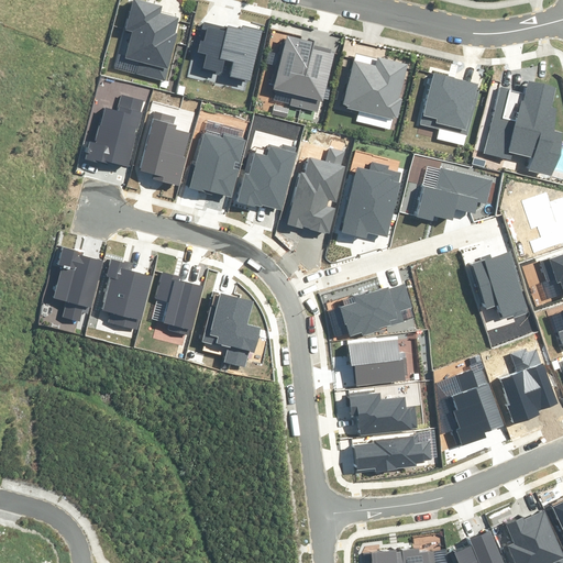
[(162,6),(139,0),(130,0),(118,53),(125,54),(125,57),(139,61),(135,74),(165,81),(177,33),(174,33),(178,17),(161,12),(162,6)]
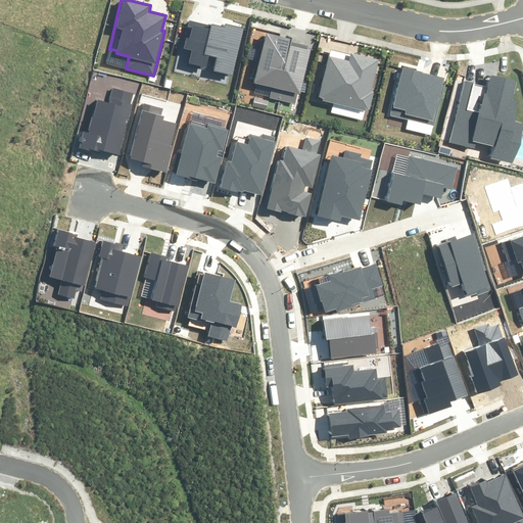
[(226,30),(188,20),(181,51),(190,54),(187,65),(234,77),(245,30),(226,25),(226,30)]
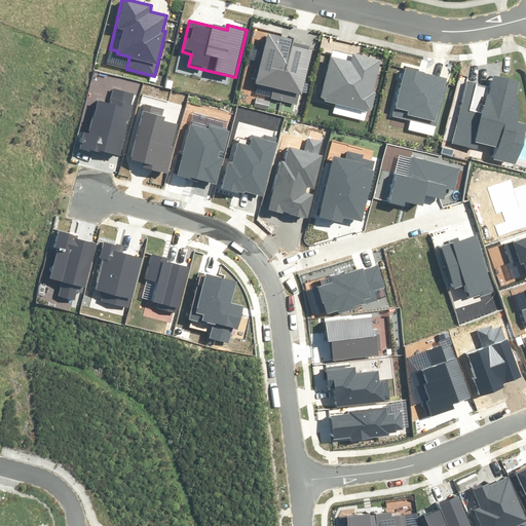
[(293,40),(266,34),(256,83),(273,86),(270,99),(299,105),(311,50),(292,46),(293,40)]
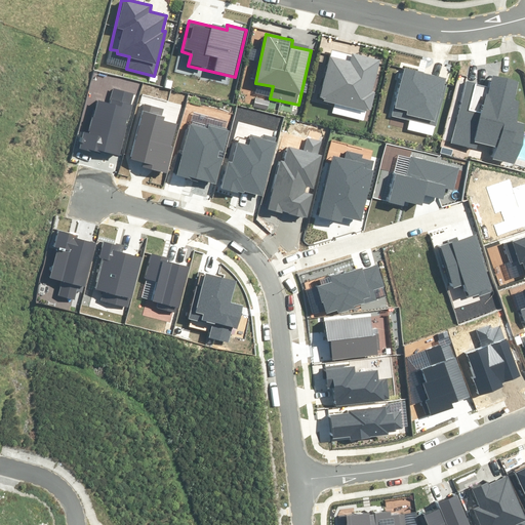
[(371,113),(376,92),(374,92),(381,61),(351,53),(350,61),(327,55),(316,99),(371,113)]
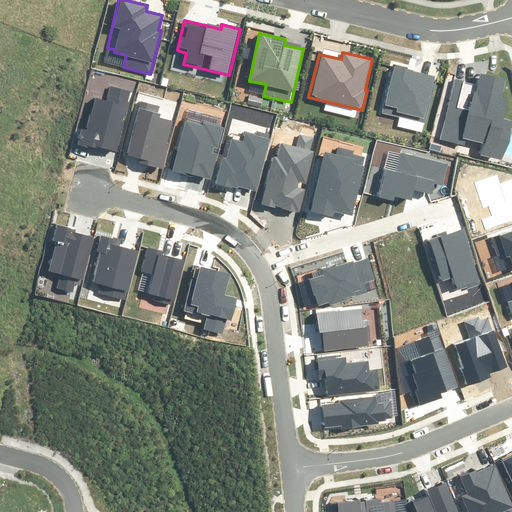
[(423,133),(434,77),(392,69),(383,114),(398,117),(396,128),(423,133)]
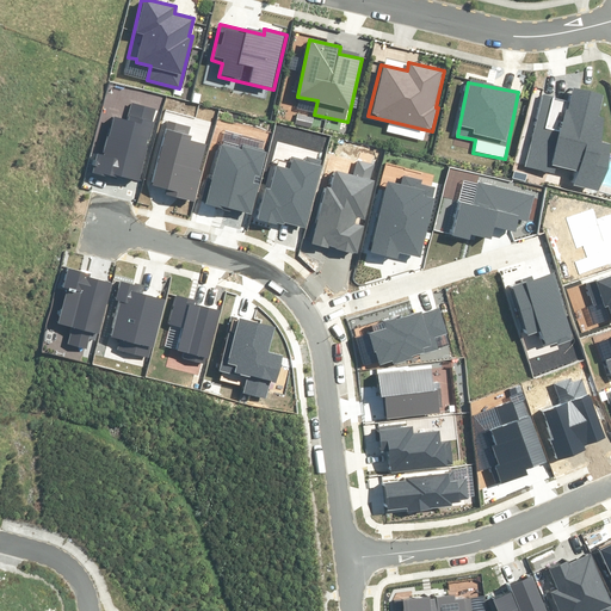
[(573,87),(569,100),(544,94),(528,167),(556,173),(557,167),(580,172),(576,184),(602,190),(610,149),(610,144),(599,142),(605,116),(600,115),(605,94),(573,87)]
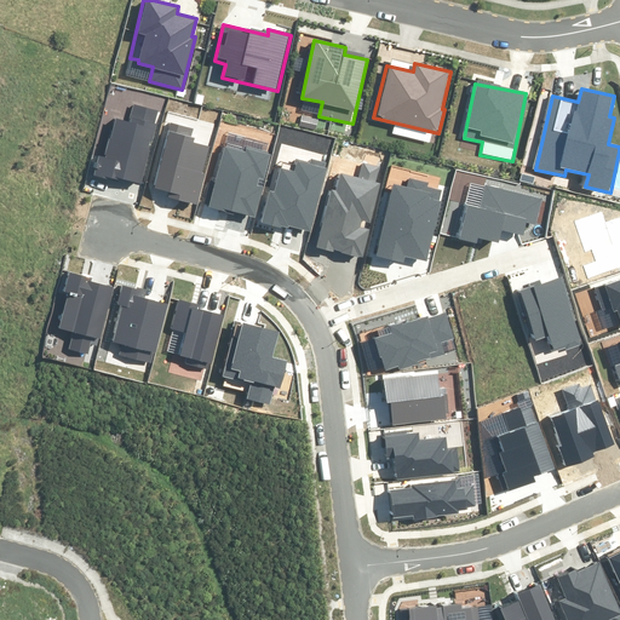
[(159,112),(133,105),(130,122),(115,120),(107,156),(99,155),(95,177),(120,183),(121,178),(144,184),(158,125),(155,124),(159,112)]
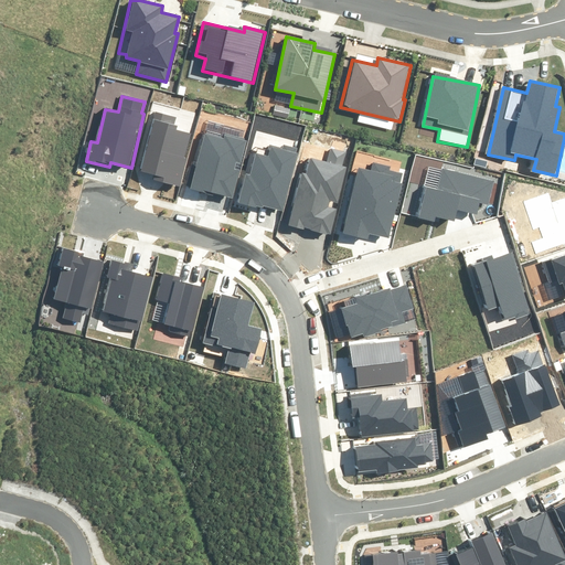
[(176,118),(156,113),(140,171),(153,176),(152,180),(181,188),(189,158),(185,157),(192,132),(177,129),(178,125),(174,124),(176,118)]
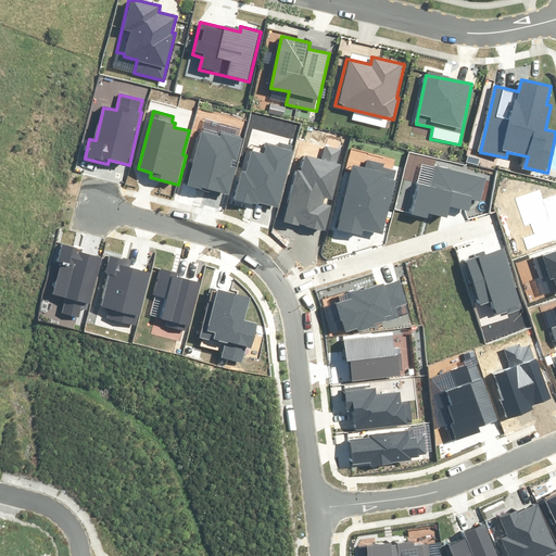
[(222,136),(203,131),(189,185),(230,196),(238,168),(232,167),(234,161),(238,162),(244,138),(223,133),(222,136)]
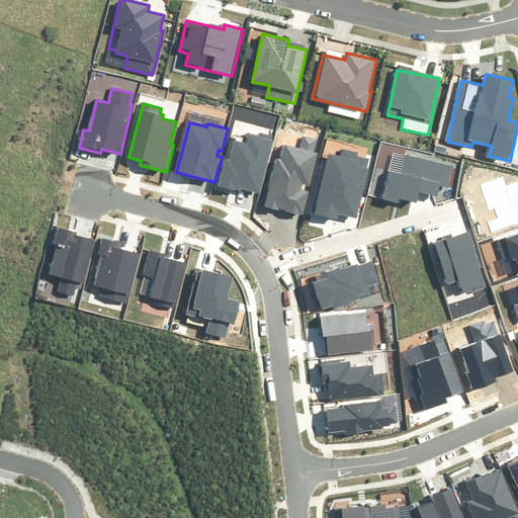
[(225,158),(219,185),(241,191),(242,188),(258,192),(272,137),(259,134),(258,137),(248,135),(247,140),(236,138),(230,159),(225,158)]
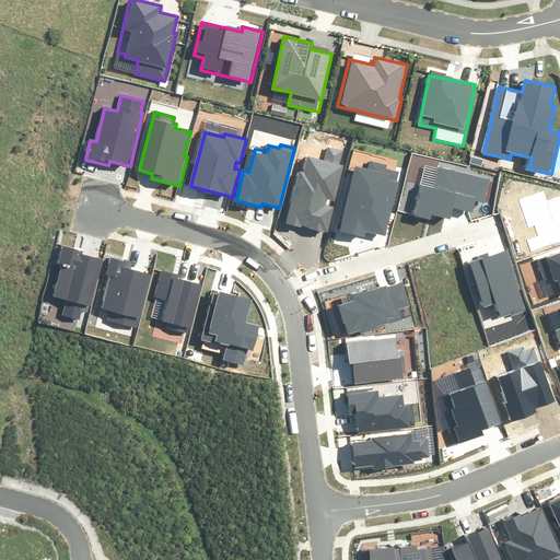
[(324,162),(306,158),(303,173),(299,172),(287,222),(327,232),(333,207),(326,206),(327,199),(336,201),(345,166),(338,165),(341,151),(327,147),(324,162)]
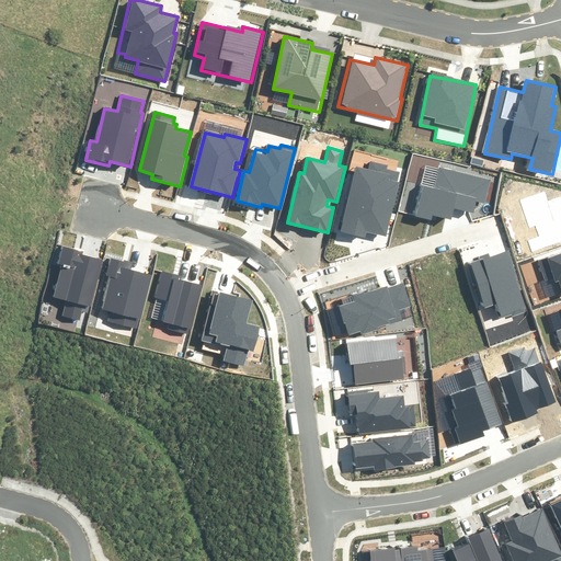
[(388,164),(369,160),(368,168),(356,165),(342,232),(365,237),(366,231),(388,236),(400,173),(386,170),(388,164)]
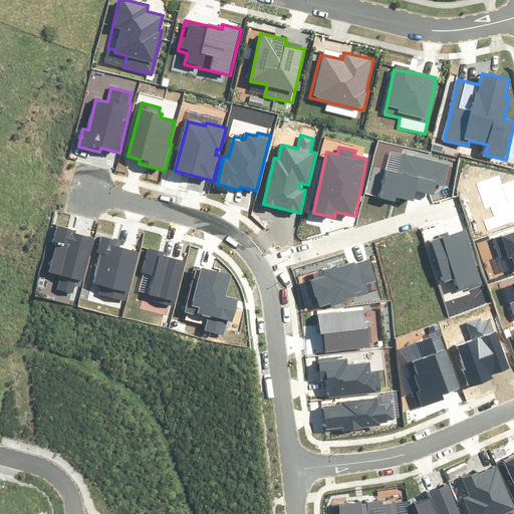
[(450,163),(401,152),(397,172),(388,170),(380,198),(395,201),(396,197),(414,201),(416,191),(435,195),(437,186),(445,188),(450,163)]
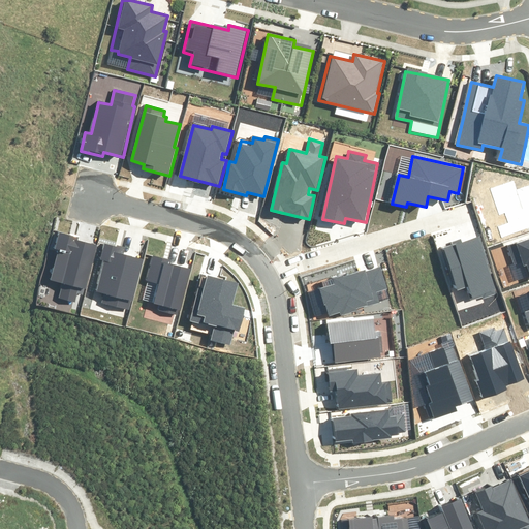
[(86,289),(97,245),(78,240),(79,237),(60,232),(55,249),(59,250),(51,280),(62,283),(58,298),(75,302),(78,293),(83,294),(84,289),(86,289)]
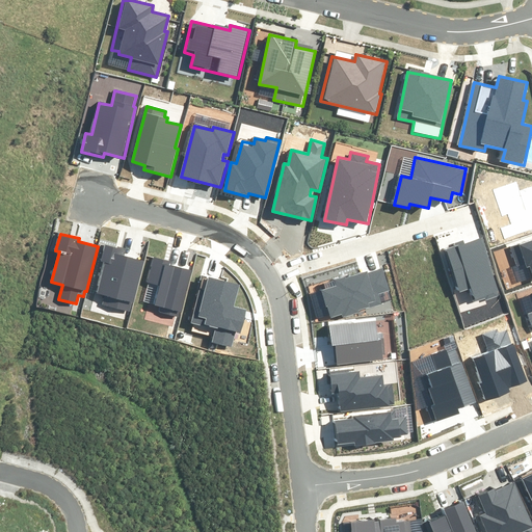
[(503,295),(483,235),(445,247),(459,293),(473,289),(476,300),(485,297),(486,300),(503,295)]
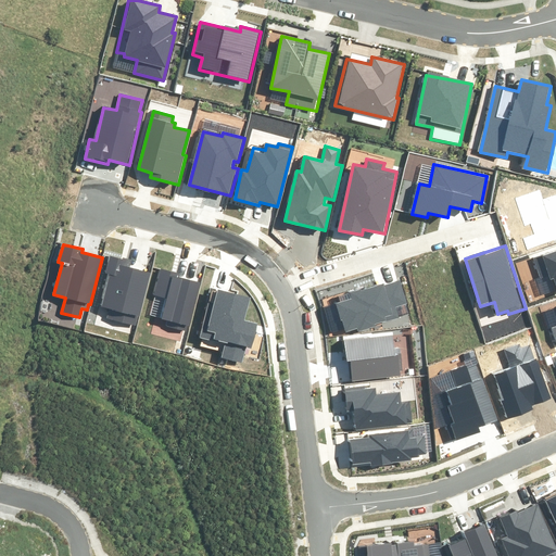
[(555,281),(555,251),(532,258),(540,280),(548,277),(550,280),(555,279),(555,281)]
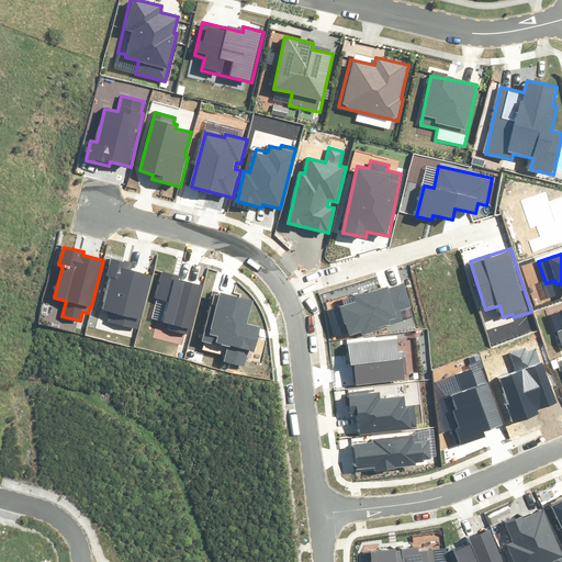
[(142,319),(153,276),(131,270),(133,262),(124,260),(124,261),(111,259),(107,276),(111,277),(102,310),(110,312),(108,322),(137,329),(139,319),(142,319)]
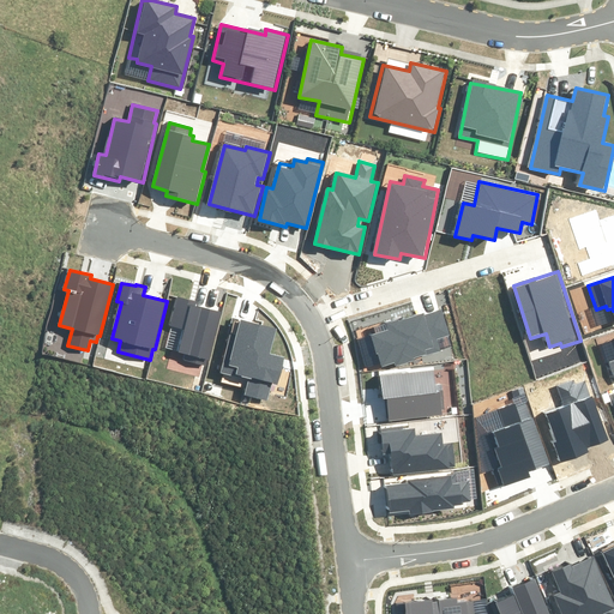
[(198,301),(175,296),(167,326),(184,330),(178,353),(185,354),(182,361),(206,367),(220,312),(197,306),(198,301)]
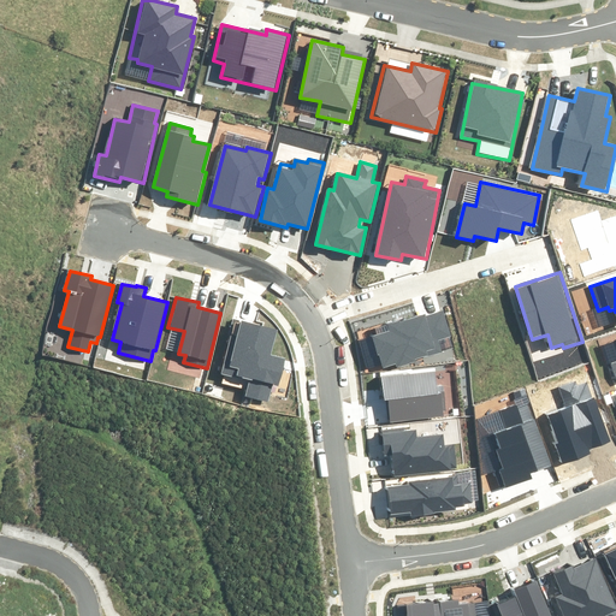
[(454,337),(445,309),(427,315),(426,312),(388,325),(390,331),(375,336),(385,366),(398,361),(400,365),(443,351),(439,342),(454,337)]
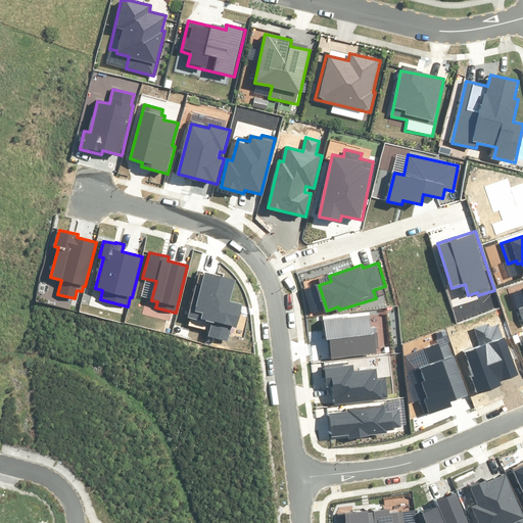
[(236,280),(198,271),(186,318),(211,324),(208,336),(228,341),(232,327),(236,328),(242,305),(230,302),(236,280)]
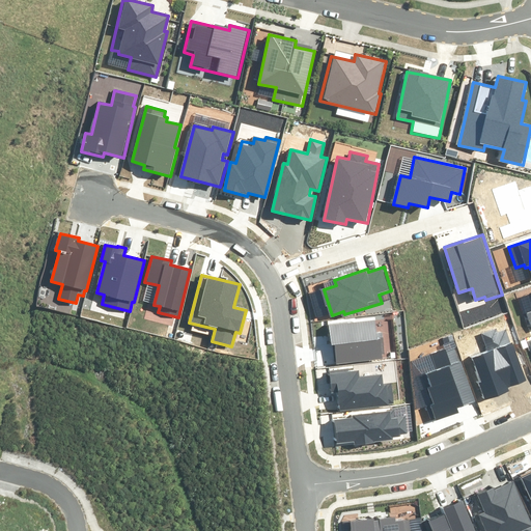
[(375,318),(329,324),(331,345),(335,345),(337,364),(385,359),(382,332),(376,332),(375,318)]
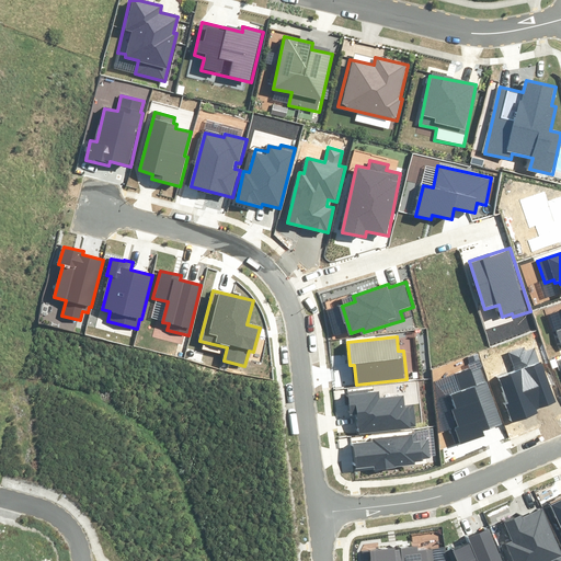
[(510,352),(516,370),(499,377),(507,403),(505,404),(512,423),(537,414),(536,409),(554,402),(535,348),(525,352),(524,346),(510,352)]
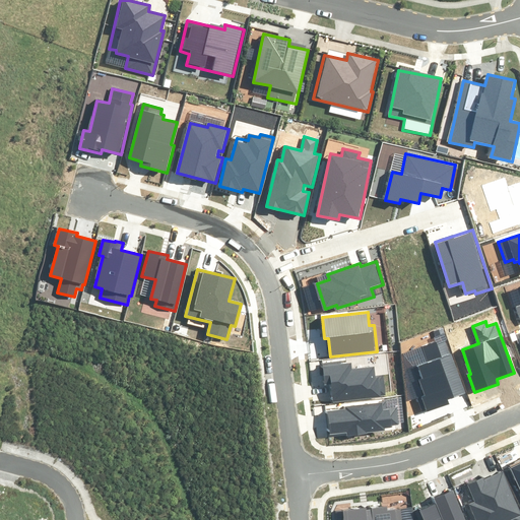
[(467,392),(443,327),(432,331),(436,341),(424,346),(431,364),(418,368),(423,379),(418,380),(425,395),(417,398),(423,413),(449,403),(448,399),(467,392)]
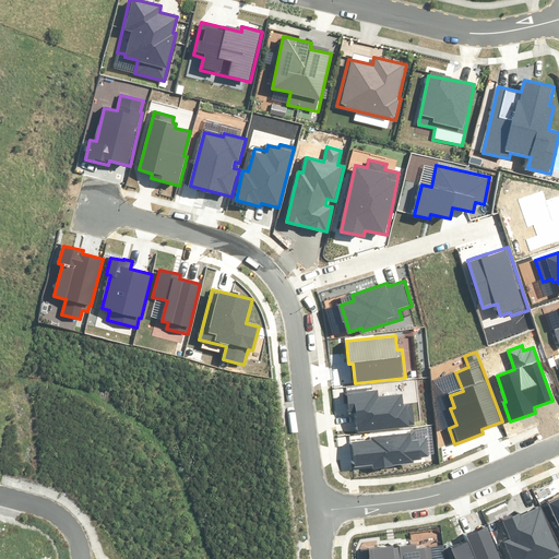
[(378,389),(346,392),(349,412),(357,411),(360,432),(415,426),(413,405),(405,405),(403,394),(379,396),(378,389)]
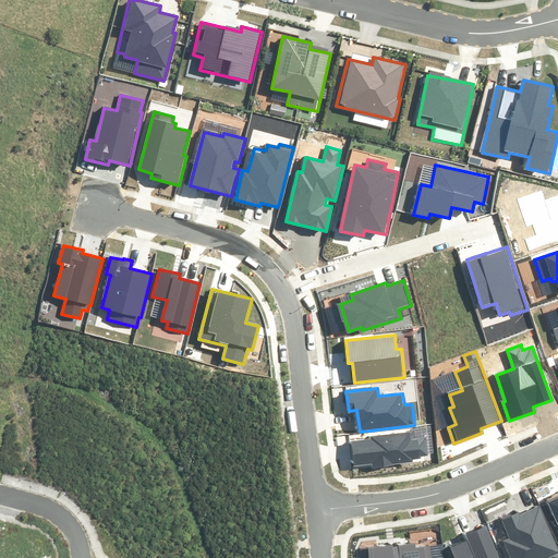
[(420,455),(427,455),(425,439),(410,440),(410,434),(373,437),(373,440),(351,443),(354,465),(372,464),(372,466),(415,462),(415,459),(420,459),(420,455)]
